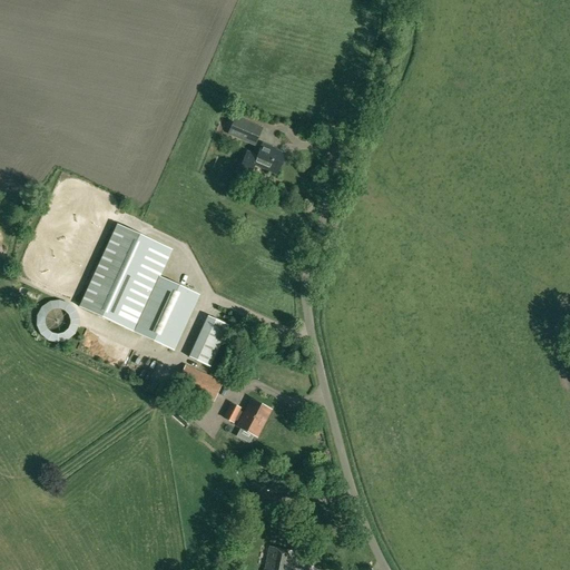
[(231,130),(256,141),(262,128),(236,117),(231,130)]
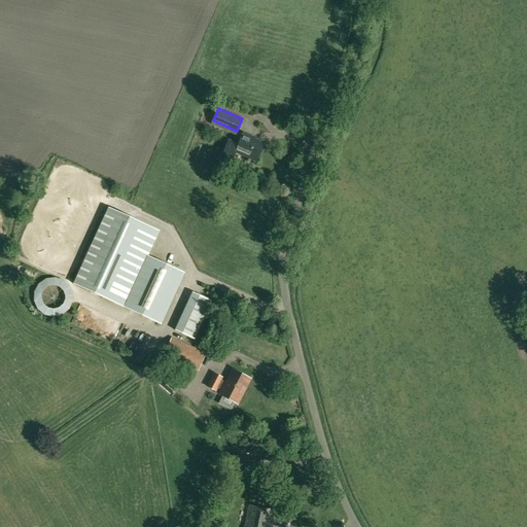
[(256,161),(264,143),(250,137),(251,136),(243,133),(239,143),(229,139),(223,153),(233,157),(235,151),(256,161)]
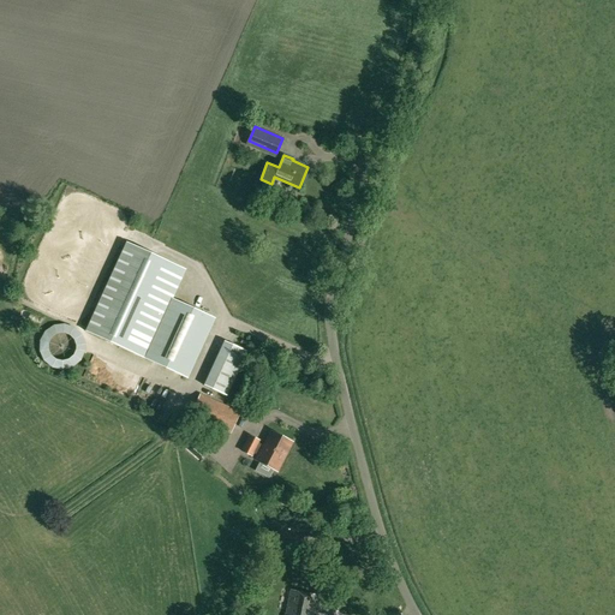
[(186,269),(126,243),(85,330),(143,357),(171,298),(173,299),(186,269)]
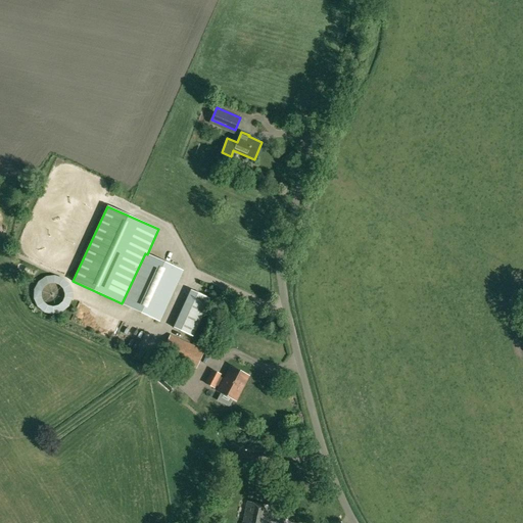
[(147,254),(145,253),(122,303),(159,321),(183,271),(147,254)]
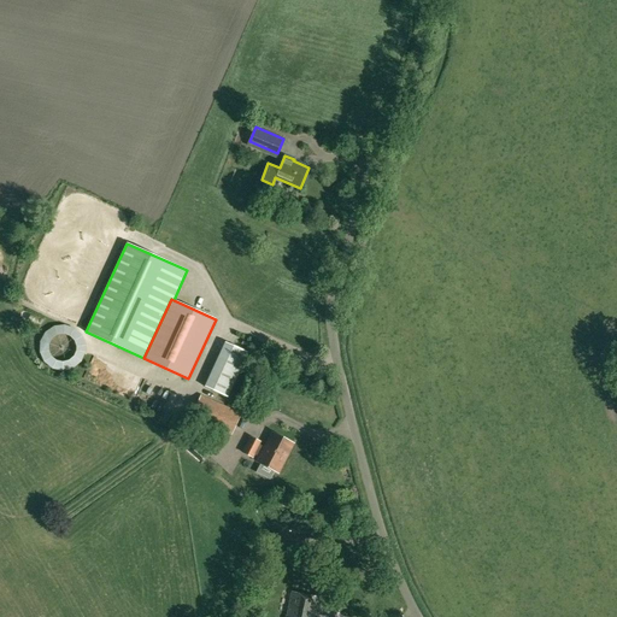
[(228,398),(248,353),(225,344),(205,387),(219,393),(228,398)]
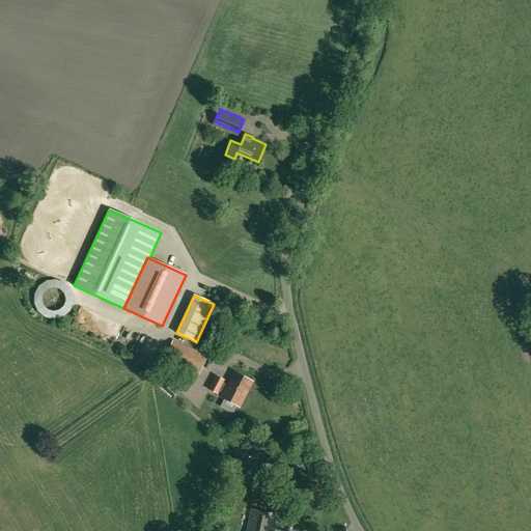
[(105,332),(109,318),(104,316),(99,330),(105,332)]
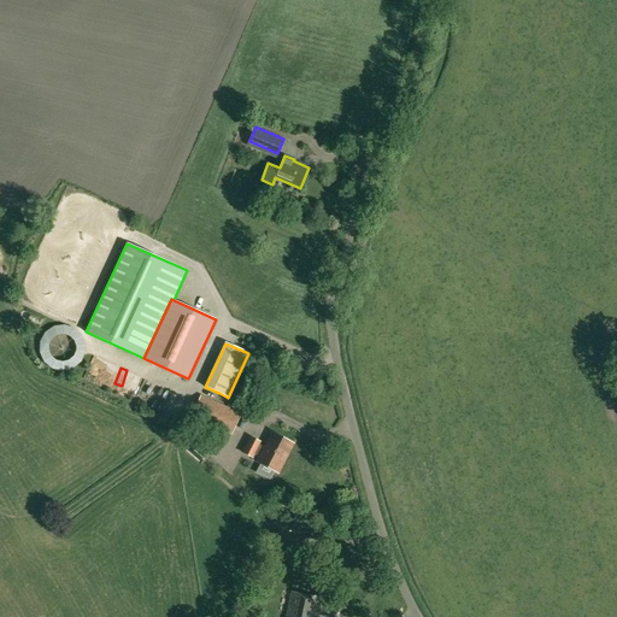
[(192,416),(231,434),(240,415),(201,397),(192,416)]
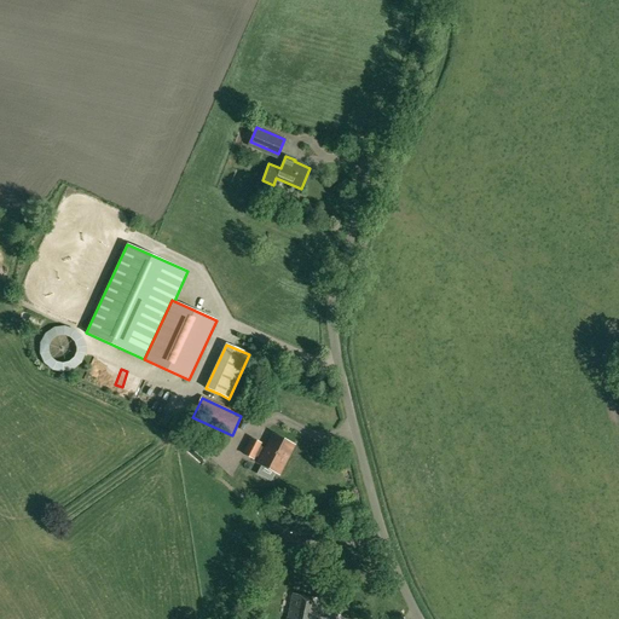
[(243,453),(253,458),(255,456),(260,458),(258,463),(276,473),(283,458),(285,460),(294,445),(273,434),(265,449),(260,446),(261,444),(252,439),(243,453)]
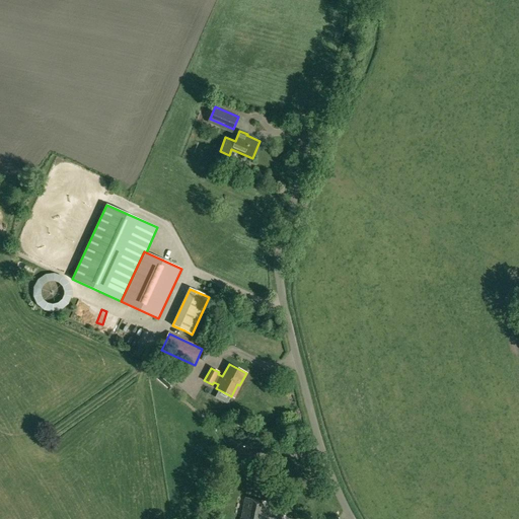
[(243,470),(246,463),(233,458),(230,465),(243,470)]
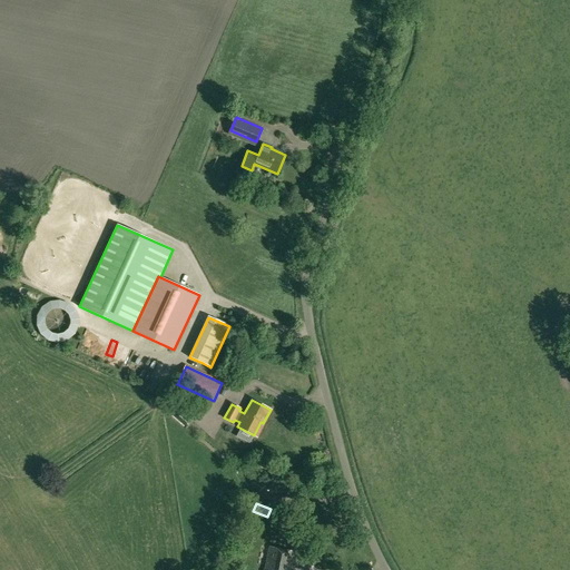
[(291,569),(295,551),(269,547),(264,569),(291,569)]
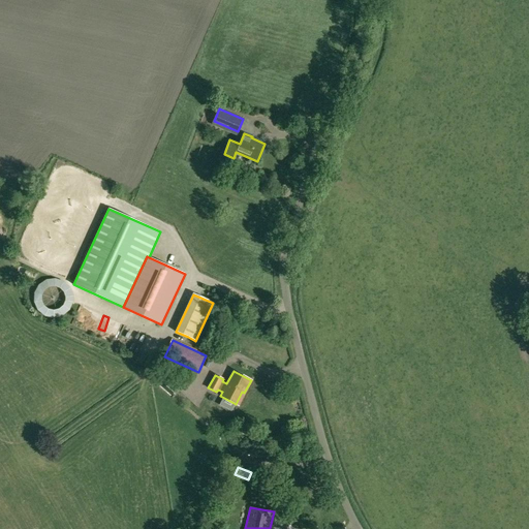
All buildings are outlined.
